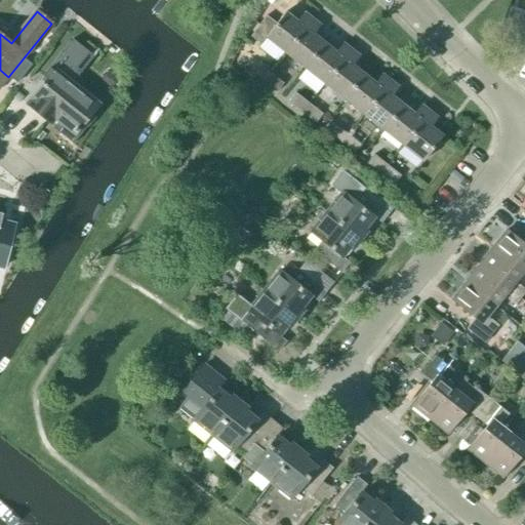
[(285,53),(312,19),(304,13),(296,23),(285,13),(276,25),(270,19),(253,39),(259,44),(266,38),(285,53)]
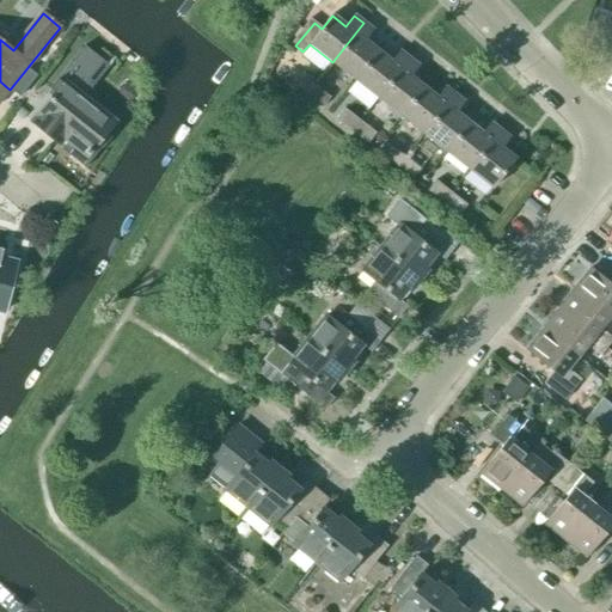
[(355,80),(378,51),(365,41),(373,30),(363,23),(332,62),(355,80)]
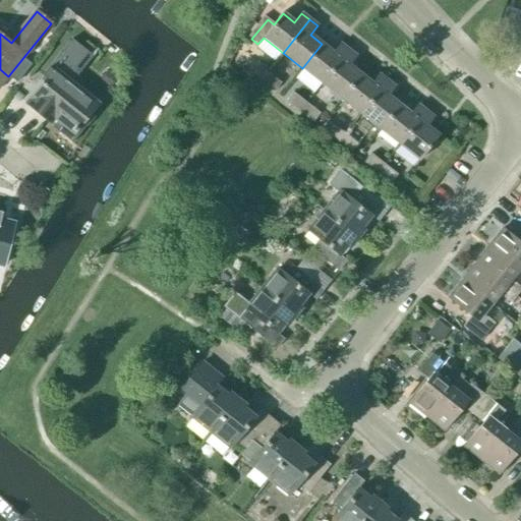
[(45,83),(33,99),(30,106),(50,123),(55,116),(64,123),(57,132),(73,145),(89,126),(83,122),(97,106),(71,84),(77,77),(70,71),(82,55),(67,44),(40,79),(45,83)]
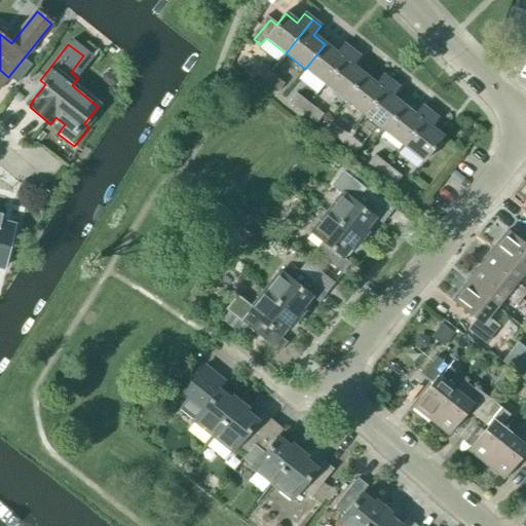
[(325,84),(351,50),(343,44),(336,53),(325,44),(305,69),(325,84)]
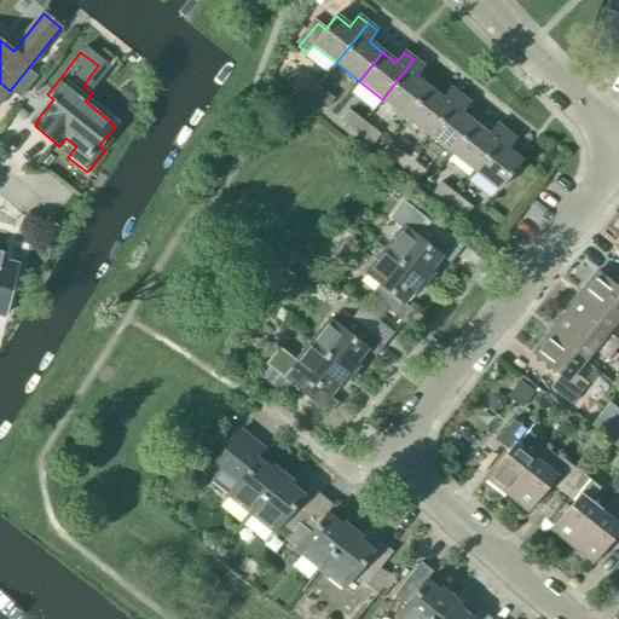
[(405,117),(428,88),(415,77),(423,67),(414,59),(382,99),(405,117)]
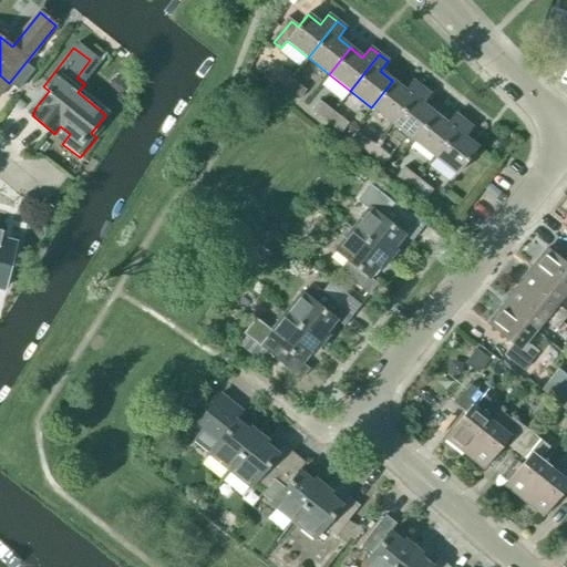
[(284,89),(291,79),(277,68),(269,78),(284,89)]
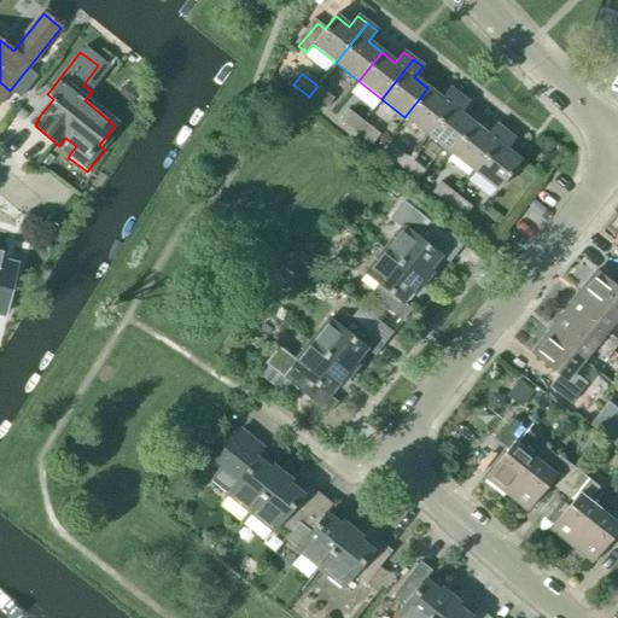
[(318,86),(309,97),(325,110),(333,99),(318,86)]
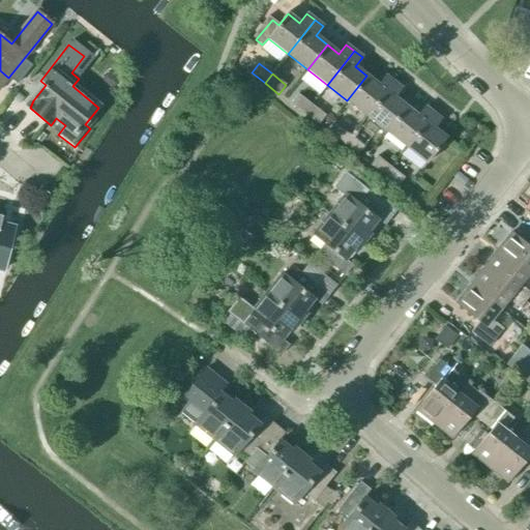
[(366,116),(393,82),(385,76),(378,85),(366,76),(347,100),(366,116)]
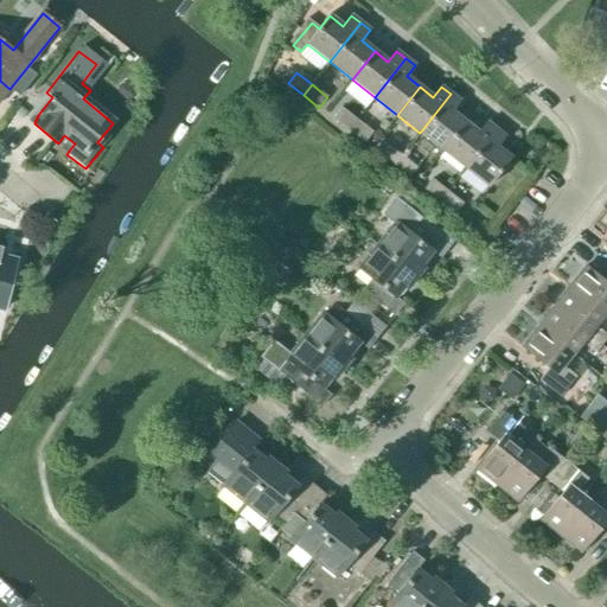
[(442,151),(465,122),(452,112),(460,101),(451,94),(420,133),(442,151)]
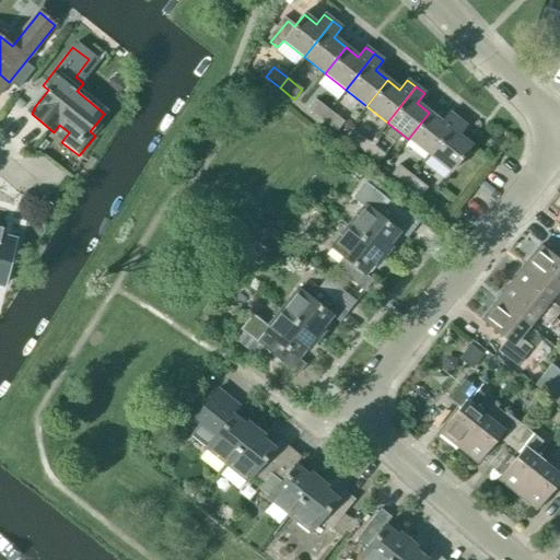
[(322,120),(329,111),(315,100),(307,109),(322,120)]
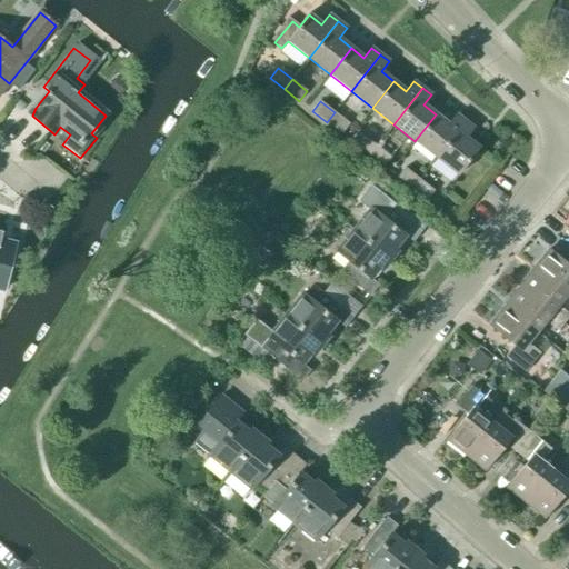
[(335,112),(327,122),(342,133),(350,123),(335,112)]
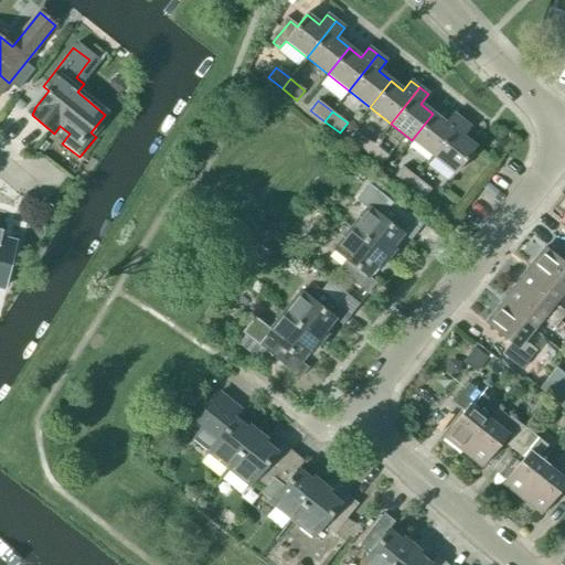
[(433,157),(461,120),(454,114),(446,124),(433,114),(412,140),(433,157)]
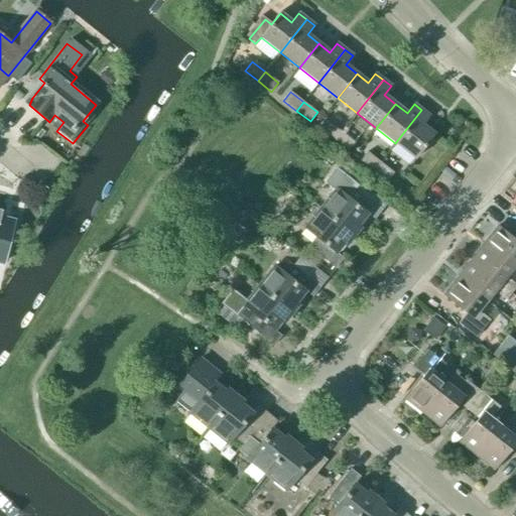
[(421,110),(395,143),(415,159),(434,134),(422,125),(429,116),(421,110)]
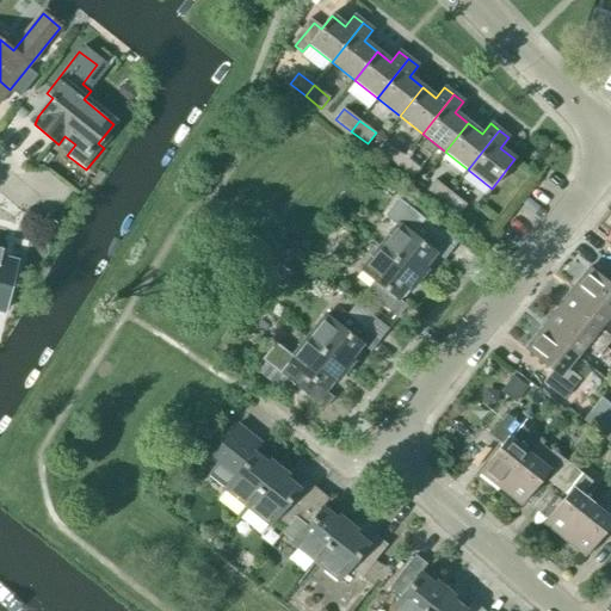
[(396,167),(405,156),(389,144),(381,155),(396,167)]
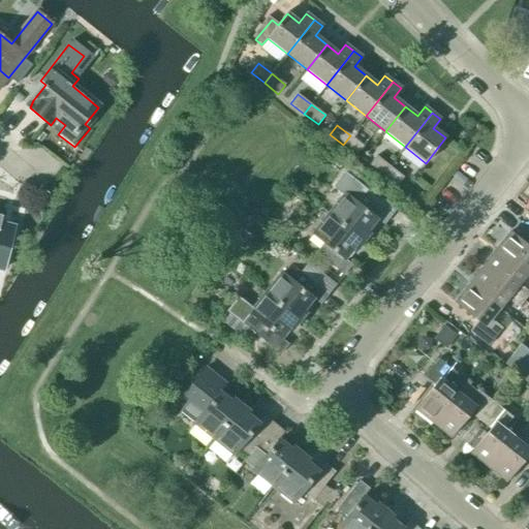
[(350,135),(343,145),(358,156),(365,147),(350,135)]
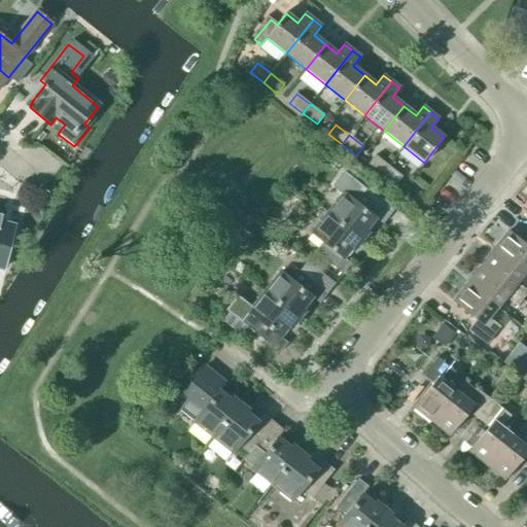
[(381,175),(389,166),(376,155),(369,165),(381,175)]
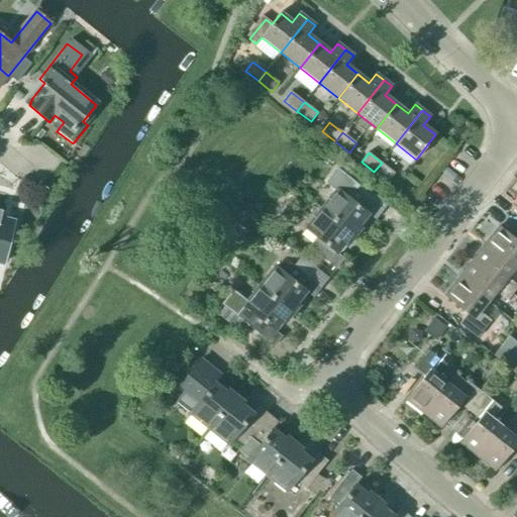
[(382,163),(374,172),(388,183),(395,174),(382,163)]
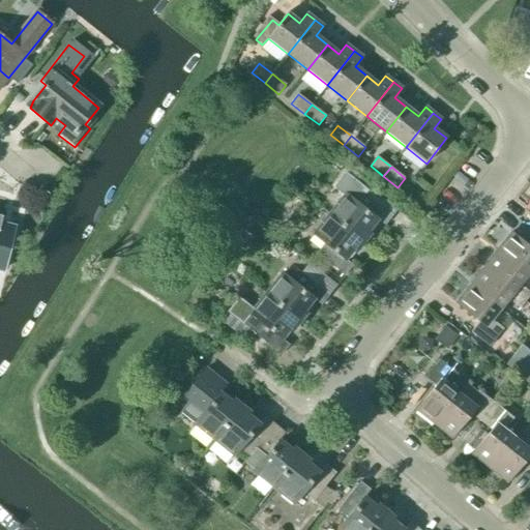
[(330,214),(364,241),(371,234),(367,231),(377,219),(384,226),(392,215),(399,208),(372,184),(367,190),(346,172),(333,188),(344,197),(330,214)]
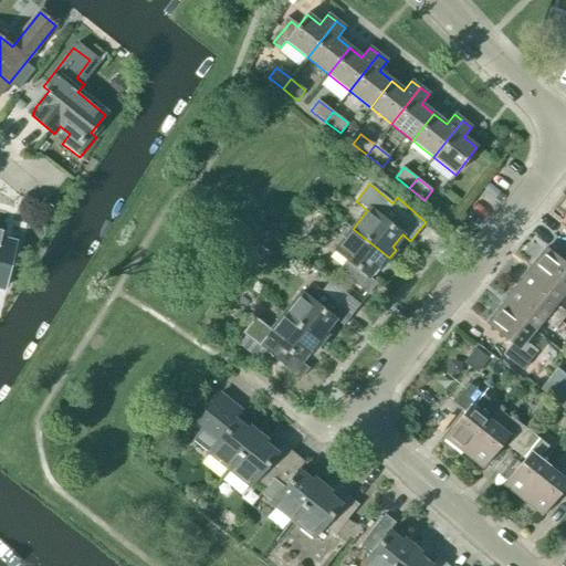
[(381,268),(389,258),(353,229),(335,251),(346,260),(329,281),(345,294),(353,283),(368,294),(376,284),(368,276),(378,264),(381,268)]
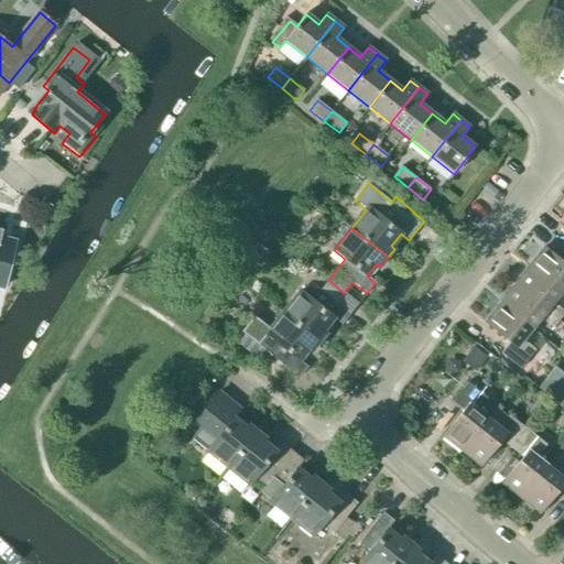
[(0,286),(3,288),(15,241),(0,238),(2,230),(0,229),(0,286)]
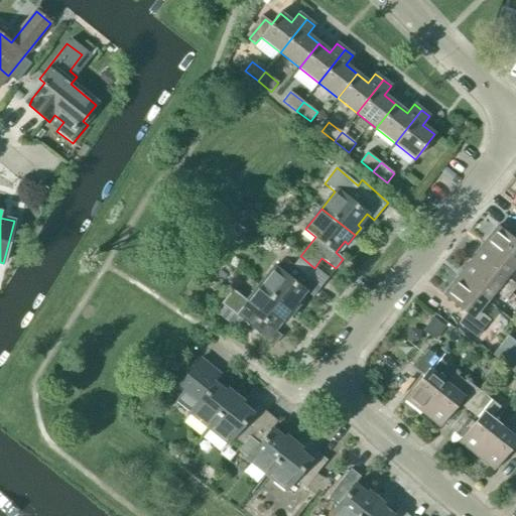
[(237,244),(246,232),(237,224),(227,236),(237,244)]
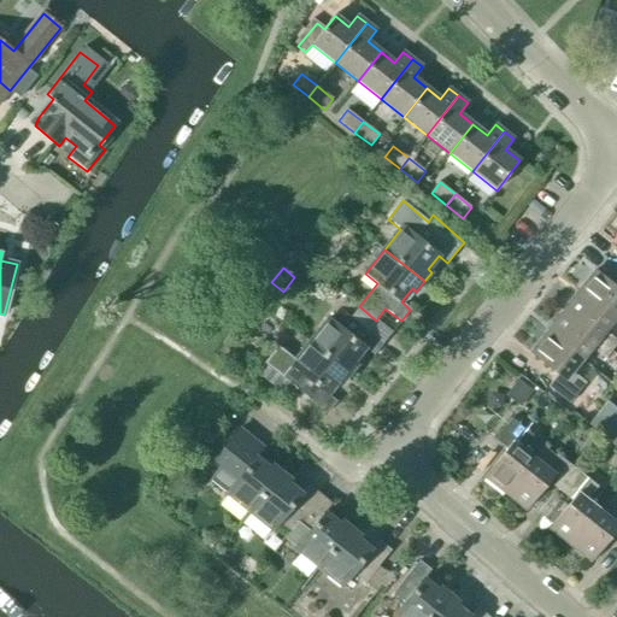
[(616,287),(595,271),(579,292),(613,319),(616,315),(616,287)]
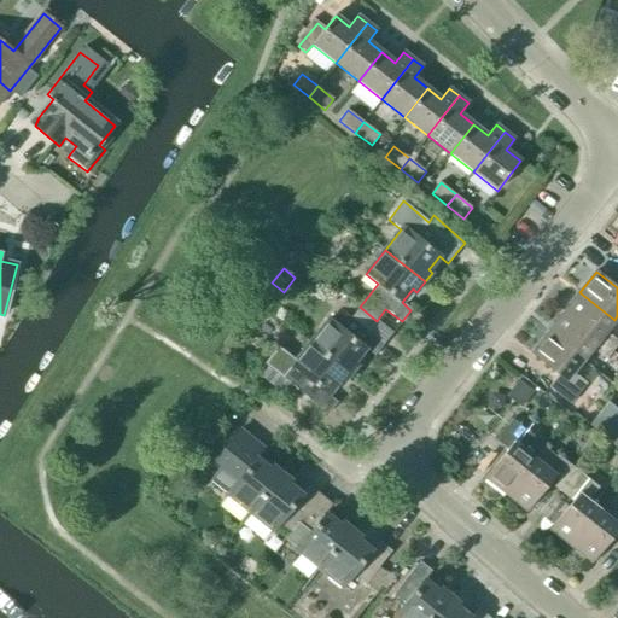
[(617,342),(605,332),(614,320),(579,292),(564,313),(612,351),(617,343),(617,342)]
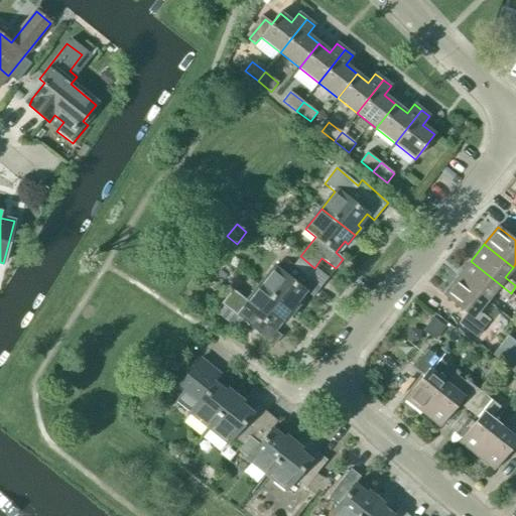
[(293,265),(300,255),(289,247),(281,257),(293,265)]
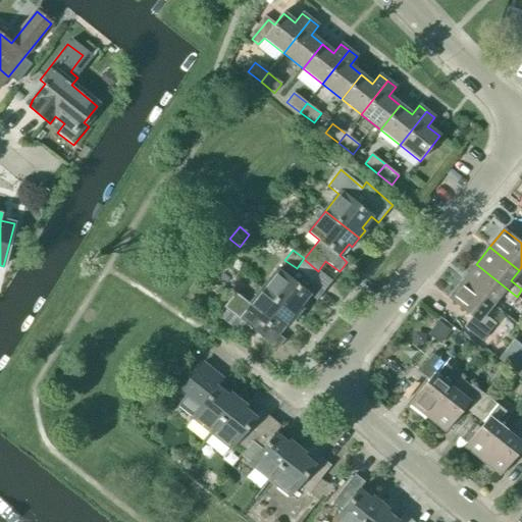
[(511,304),(517,297),(476,264),(462,281),(491,305),(500,295),(511,304)]
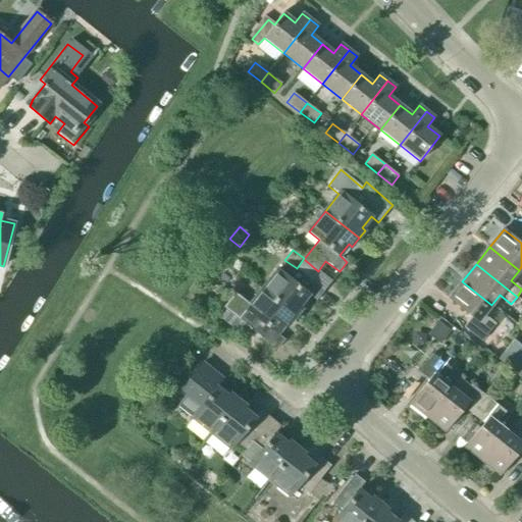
[(262,290),(296,317),(302,309),(299,306),(308,295),(316,301),(324,291),(298,269),(290,278),(279,269),(262,290)]
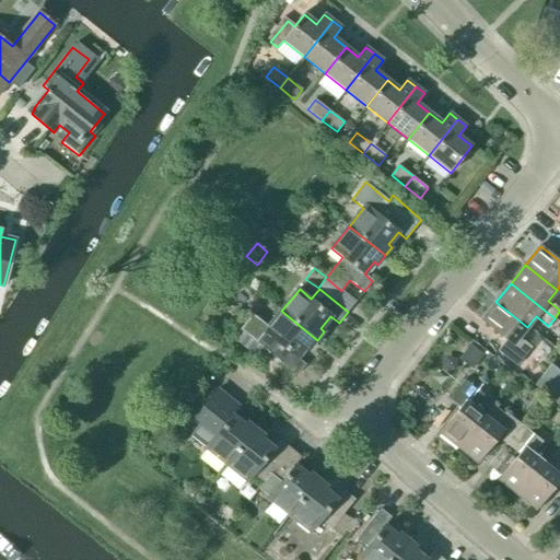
[(518,338),(527,327),(496,302),(480,321),(505,340),(498,351),(516,366),(532,348),(518,338)]
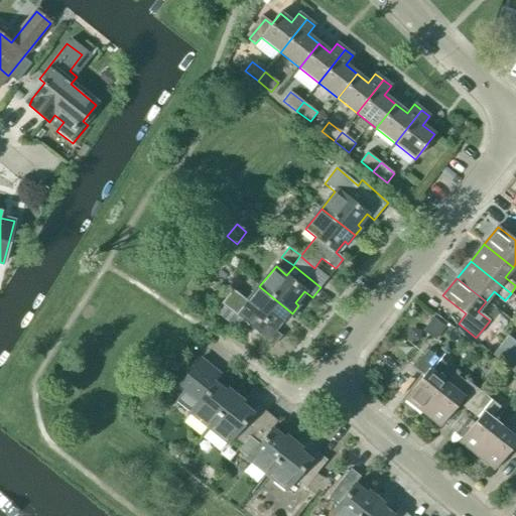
[(286,320),(292,313),(259,286),(247,301),(232,289),(221,302),(246,324),(273,346),(281,336),(273,330),(283,318),(286,320)]
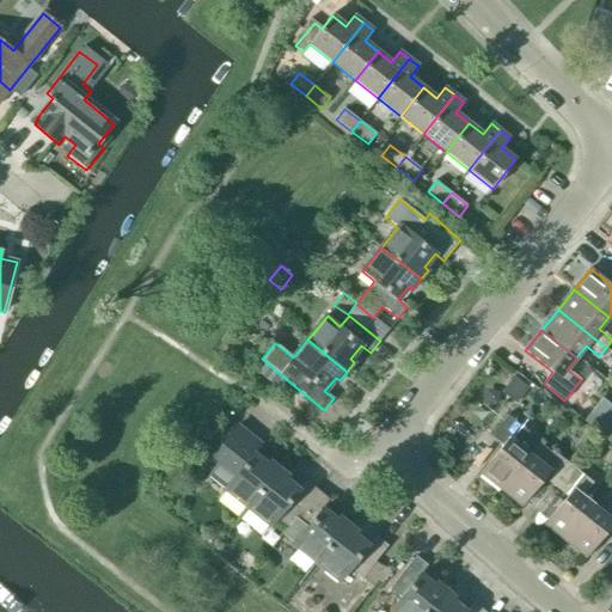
[(597,432),(611,410),(611,407),(603,399),(583,421),(597,432)]
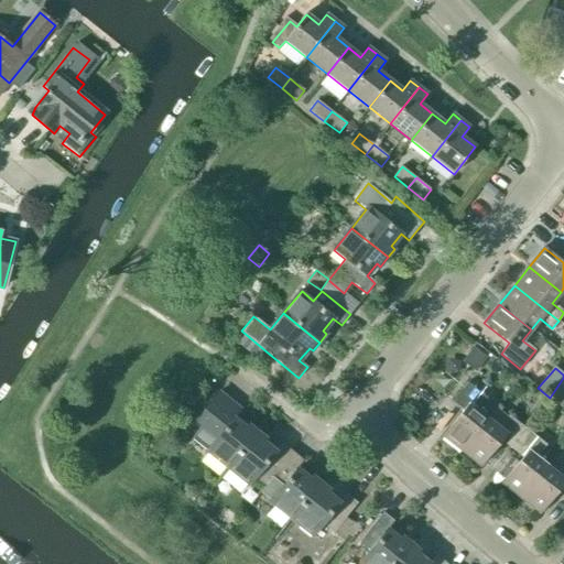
[(561,407),(563,401),(563,378),(550,398),(561,407)]
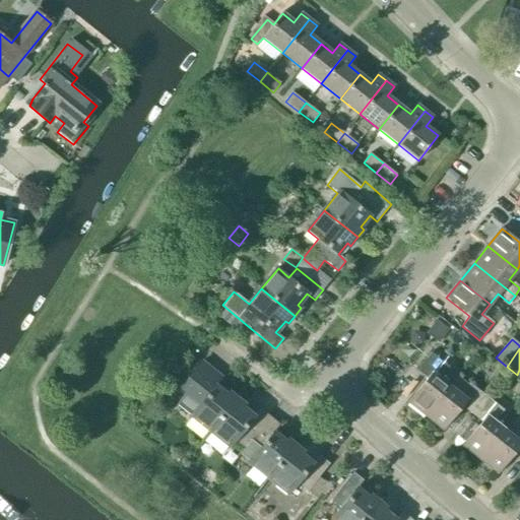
[(426,416),(449,387),(439,379),(448,367),(431,353),(417,371),(427,379),(408,402),(426,416)]
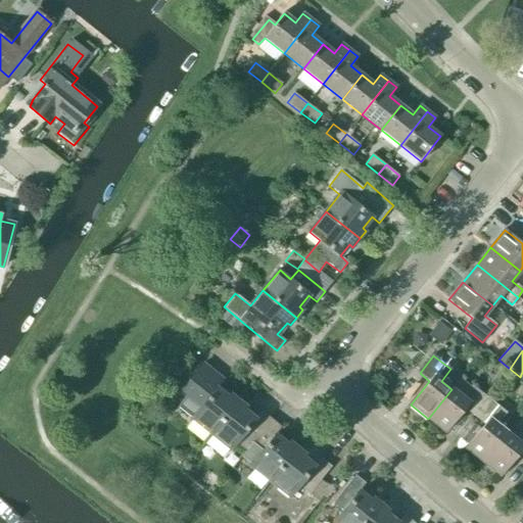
[(211,434),(238,400),(230,394),(228,397),(217,387),(223,380),(202,364),(180,391),(186,396),(178,407),(211,434)]
